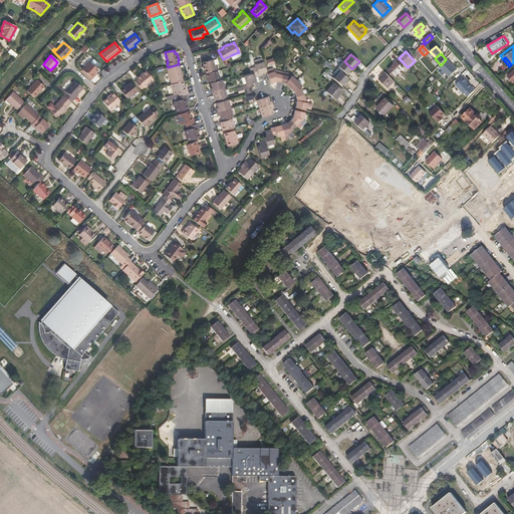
[(266,71),(262,58),(257,59),(255,60),(256,64),(255,64),(256,66),(252,67),(254,73),(255,76),(263,74),(262,72),(266,71)]
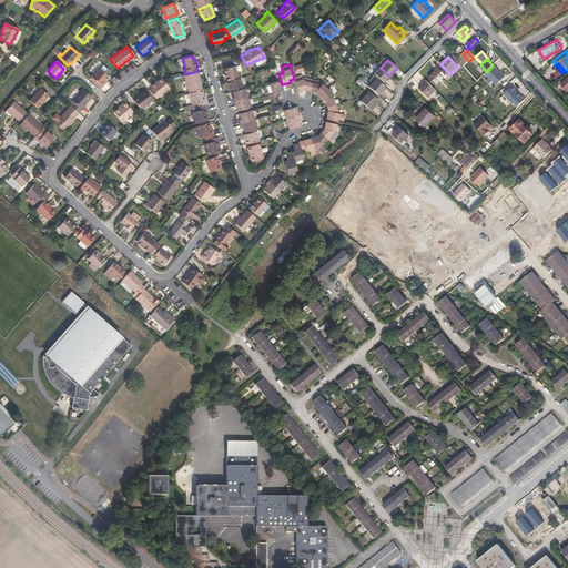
[(240,78),(236,67),(235,66),(234,66),(224,69),(225,73),(226,77),(227,81),(240,78)]
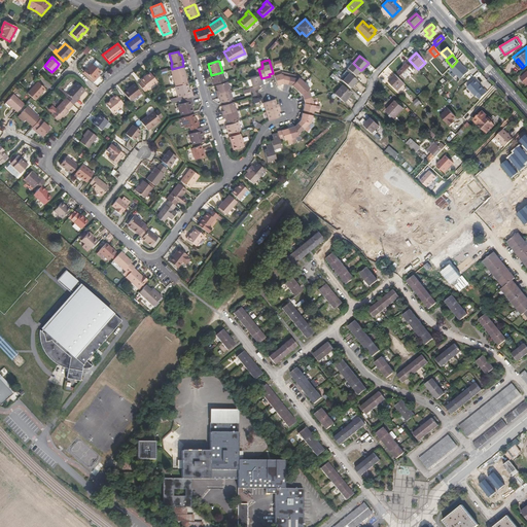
[(461,79),(468,71),(457,61),(452,67),(450,68),(461,79)]
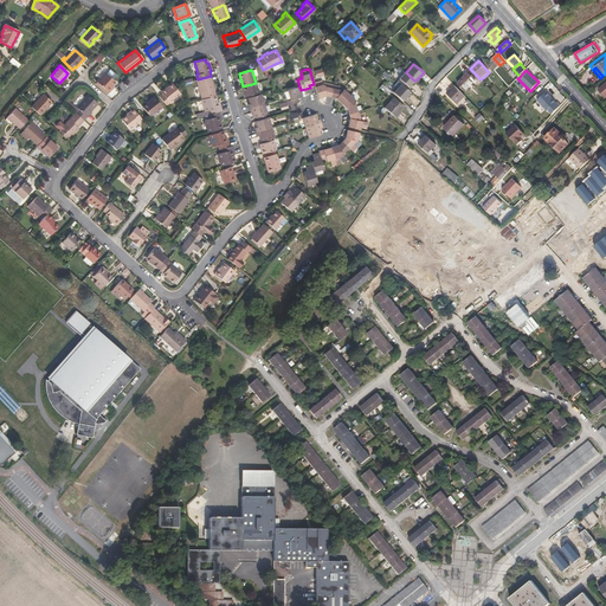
[(408,88),(414,81),(406,72),(405,72),(399,78),(408,88)]
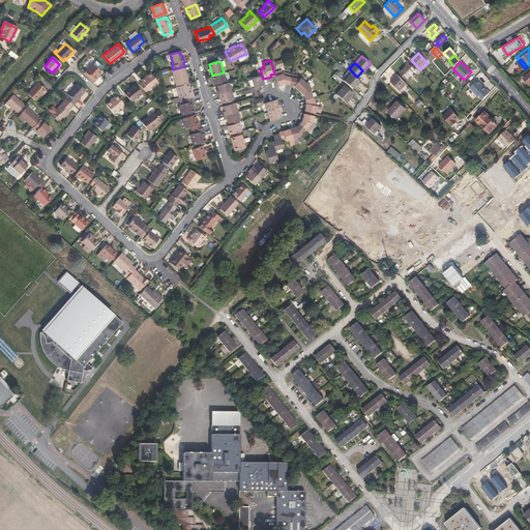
[(98,76),(100,72),(92,64),(84,72),(94,82),(97,79),(96,78),(98,76)]
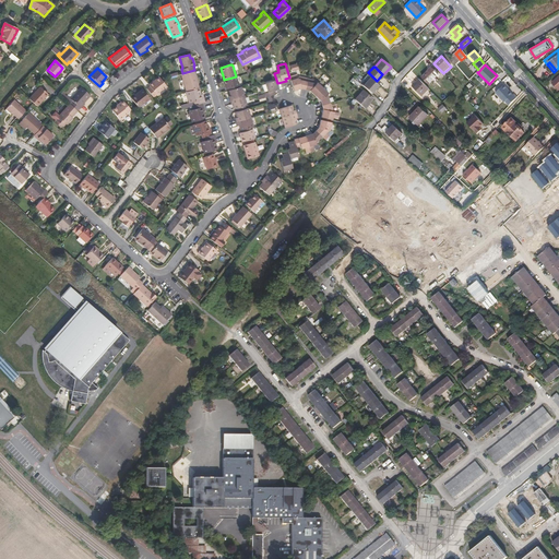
[(429,84),(439,75),(431,68),(423,76),(429,84)]
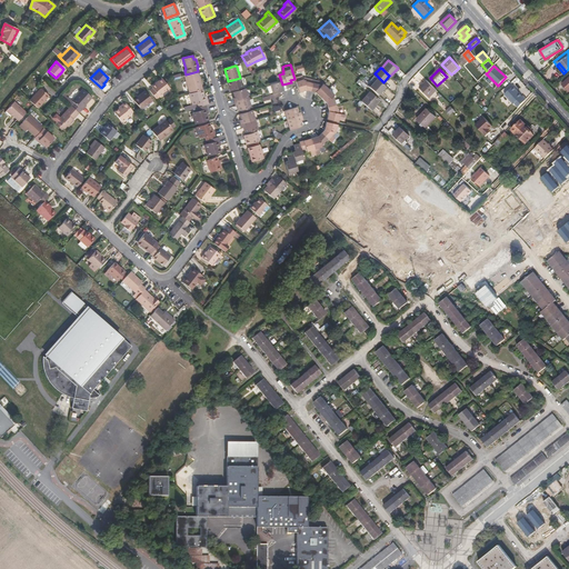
[(202,89),(198,71),(186,75),(185,75),(190,93),(191,92),(202,89)]
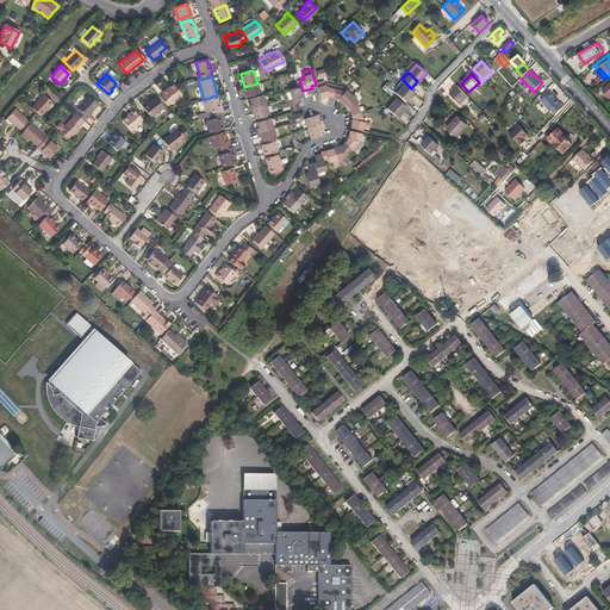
[(181,94),(173,83),(166,89),(167,92),(162,95),(169,104),(181,94)]
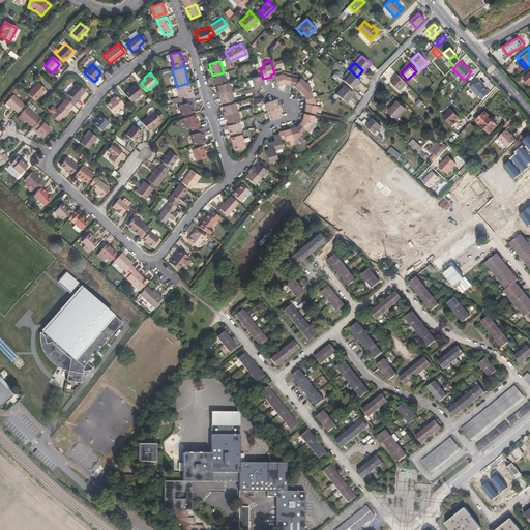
[(228,81),(227,77),(226,77),(224,72),(212,76),(215,84),(228,81)]
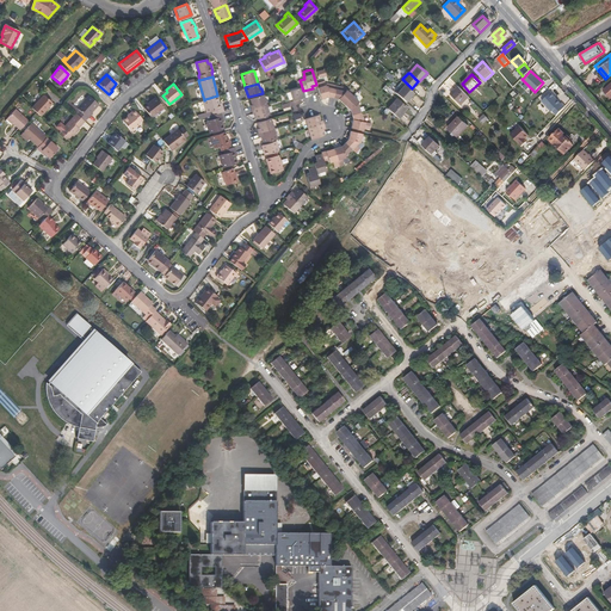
[(334,97),(337,88),(327,86),(326,85),(318,87),(319,92),(321,98),(329,96),(334,97)]
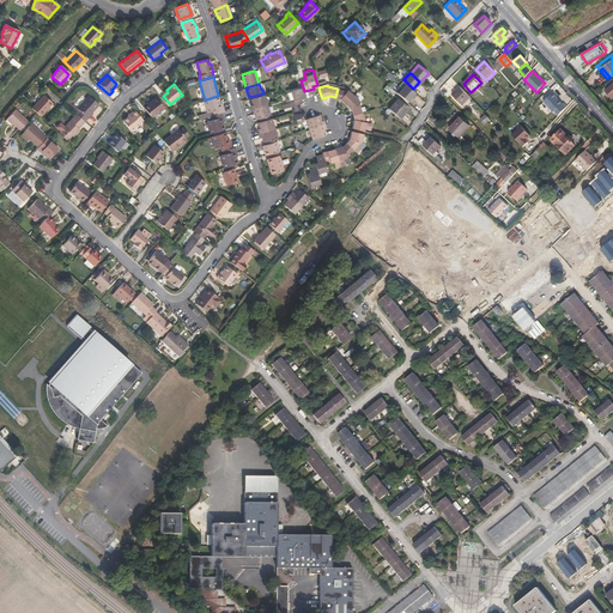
[(407,103),(416,93),(406,85),(401,90),(400,89),(396,92),(407,103)]
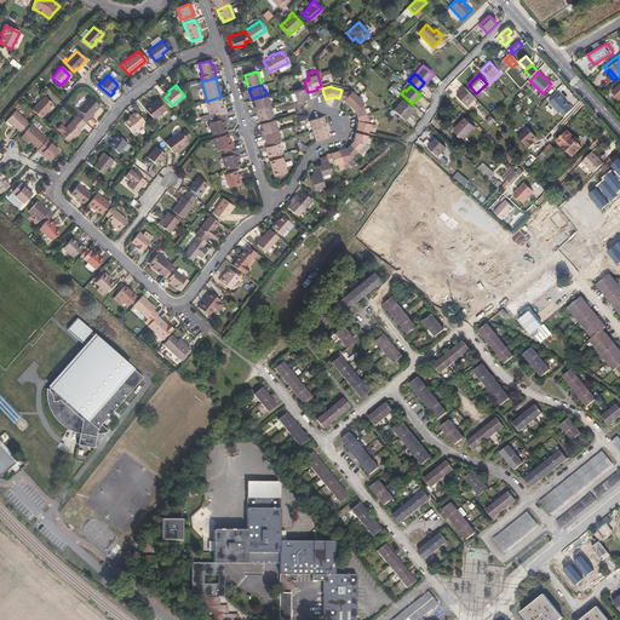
[(305,99),(309,98),(308,92),(306,89),(294,92),(297,102),(293,103),(294,107),(306,104),(305,99)]
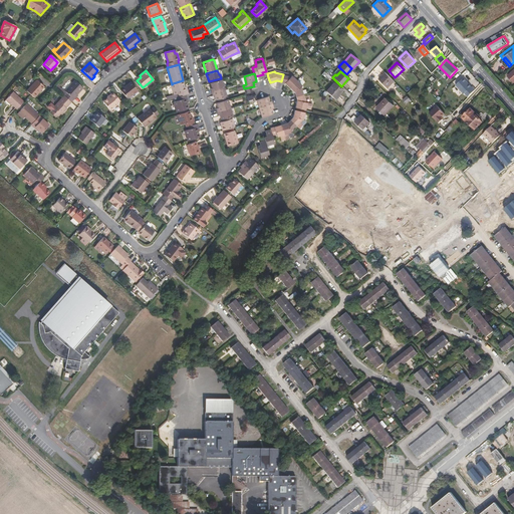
[(395,82),(386,73),(378,79),(389,88),(395,82)]
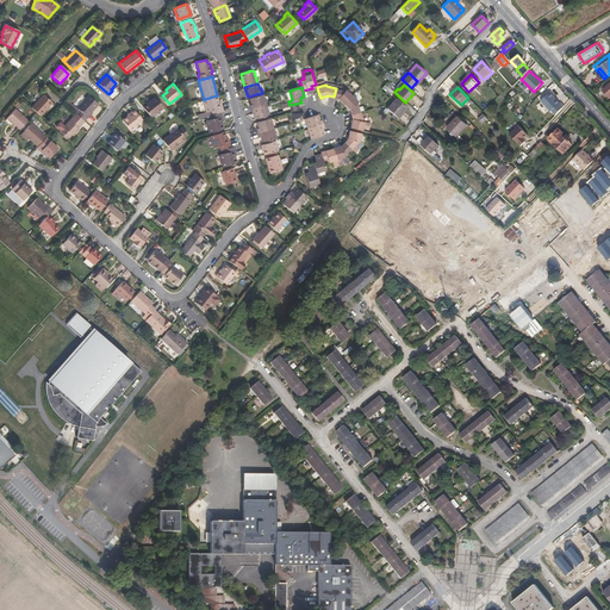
[(353,95),(347,89),(346,91),(336,88),(334,97),(336,97),(344,104),(353,95)]
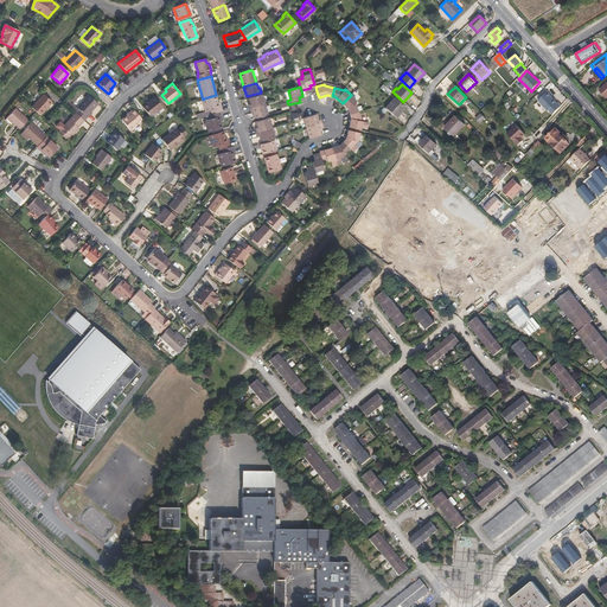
[(549,90),(540,100),(549,110),(550,109),(554,114),(562,106),(549,90)]
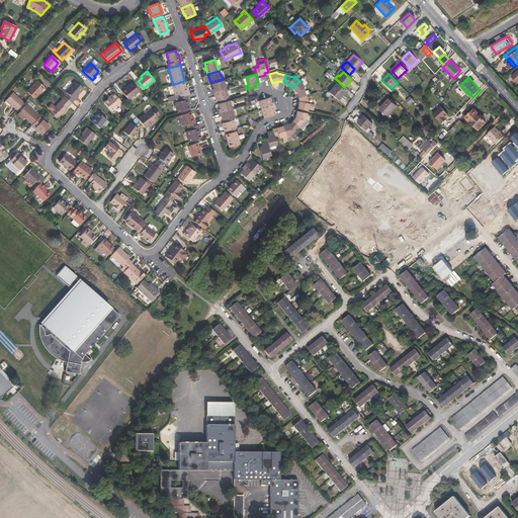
[(227,88),(224,80),(212,83),(214,88),(212,89),(213,92),(227,88)]
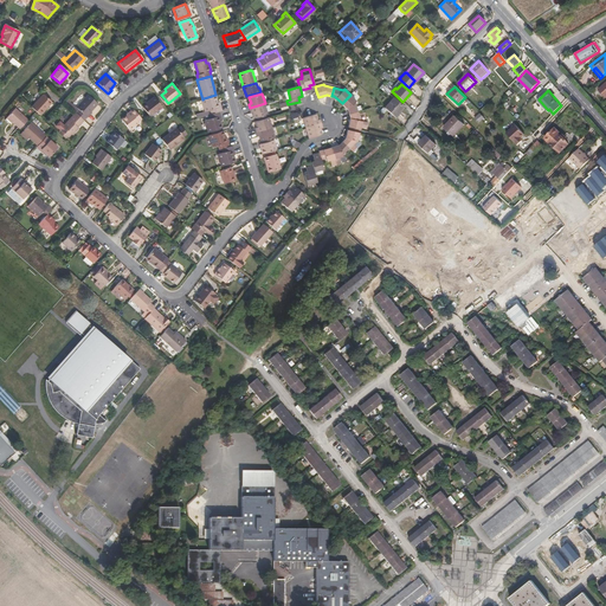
[(45,108),(51,102),(44,95),(32,108),(36,111),(40,116),(46,109),(45,108)]
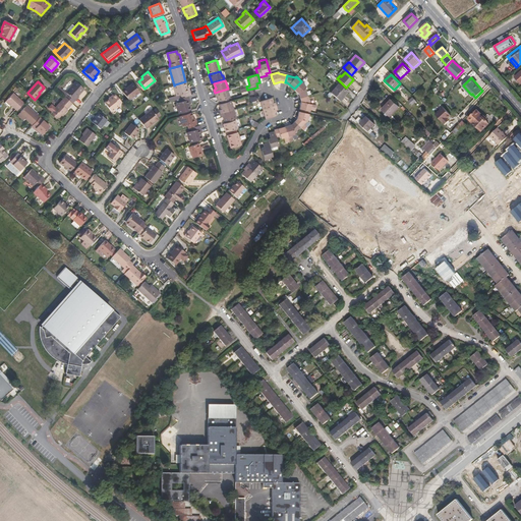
[(191,95),(189,87),(187,88),(185,81),(175,84),(178,96),(182,94),(183,98),(187,96),(189,96),(191,95)]
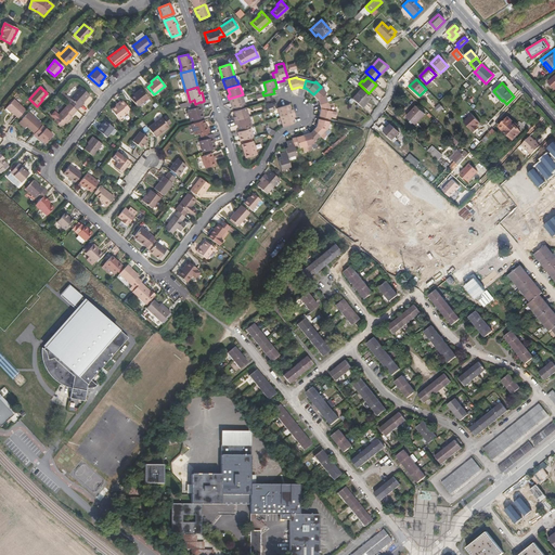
[(328,101),(326,93),(326,92),(321,87),(313,94),(319,100),(321,104),(328,101)]
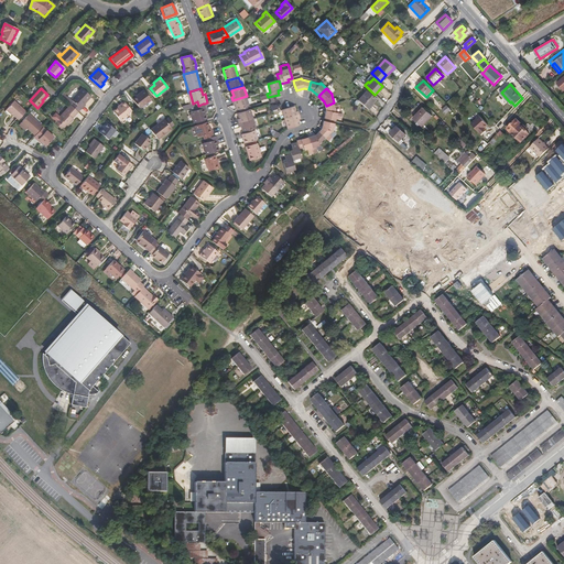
[(90,97),(82,89),(71,100),(80,110),(84,107),(83,106),(84,104),(90,97)]
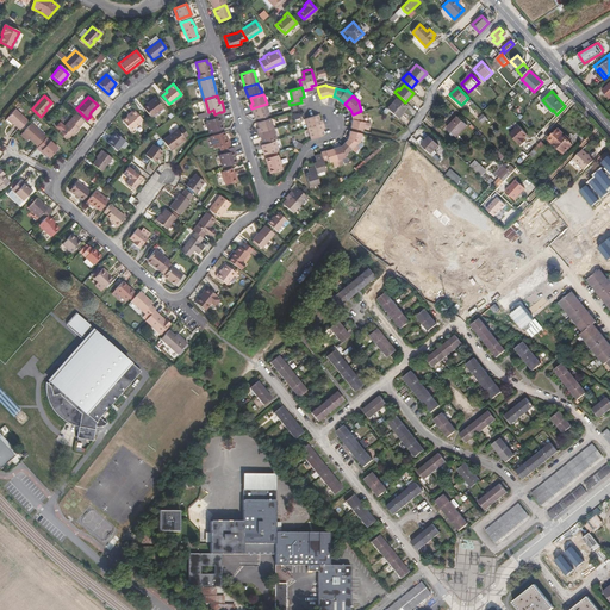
[(161,107),(153,98),(147,103),(148,104),(142,109),(149,117),(161,107)]
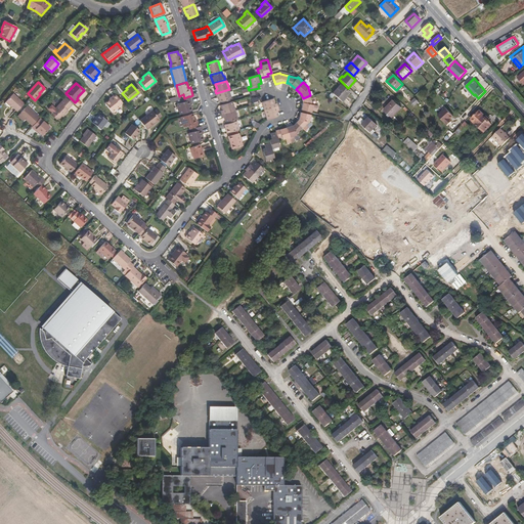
[(349,92),(340,85),(333,93),(335,95),(342,101),(349,92)]
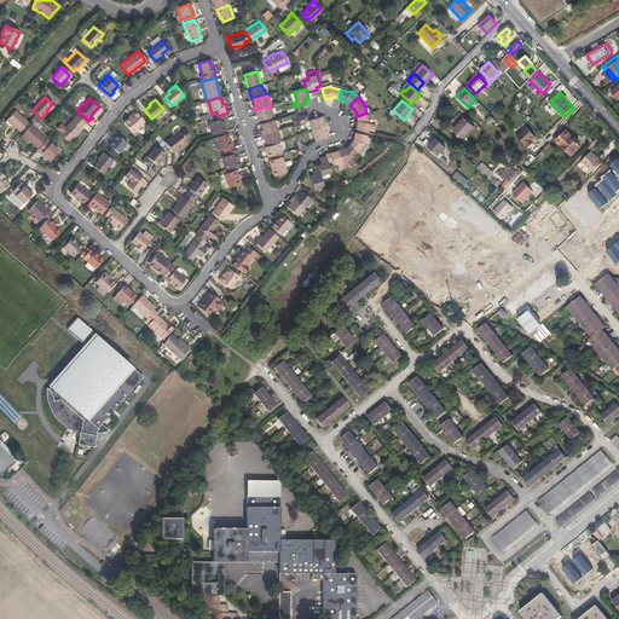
[(273,116),(271,105),(255,110),(256,115),(259,114),(261,120),(271,116),(273,116)]
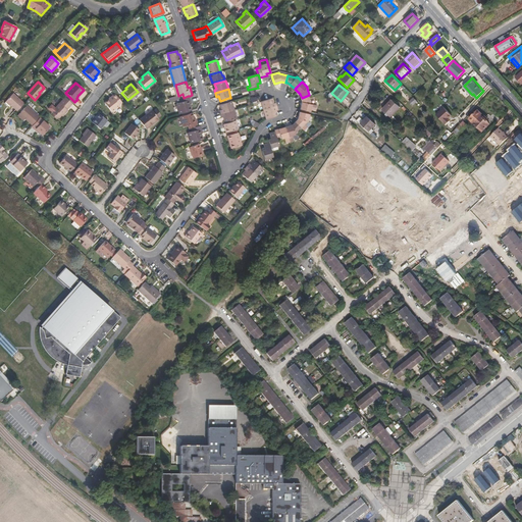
[(23,104),(12,94),(6,102),(17,111),(23,104)]
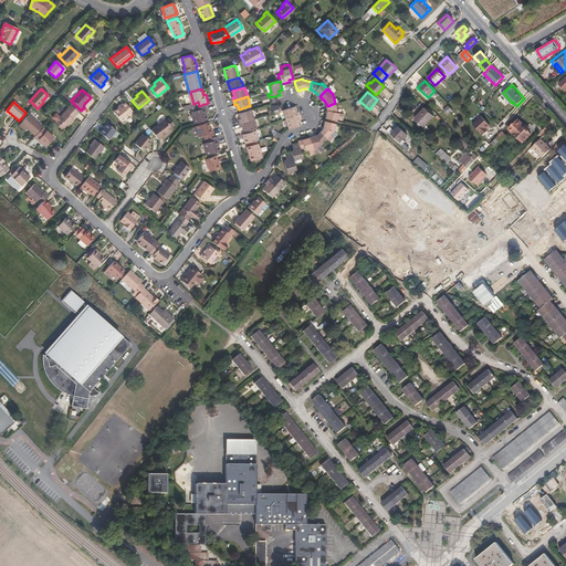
[(126,114),(129,112),(123,102),(119,105),(121,106),(112,113),(118,122),(127,115),(126,114)]
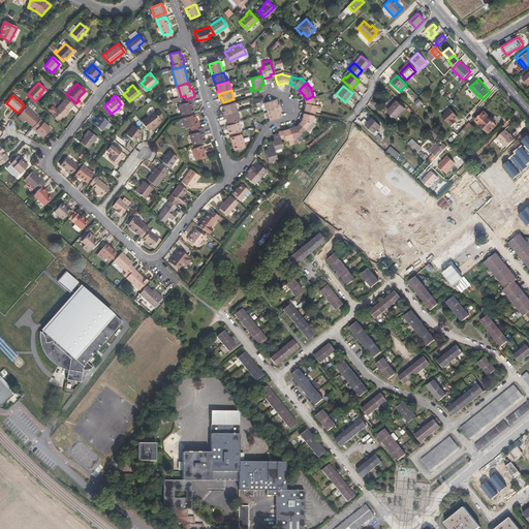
[(315,105),(313,96),(306,99),(306,102),(305,111),(306,111),(314,113),(315,114),(317,105),(315,105)]
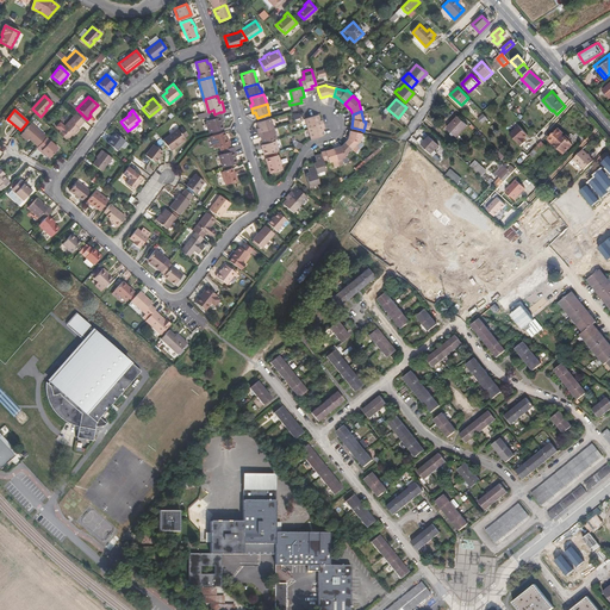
[(225,122),(223,116),(219,112),(215,114),(211,114),(212,119),(207,120),(211,132),(225,129),(223,122),(225,122)]
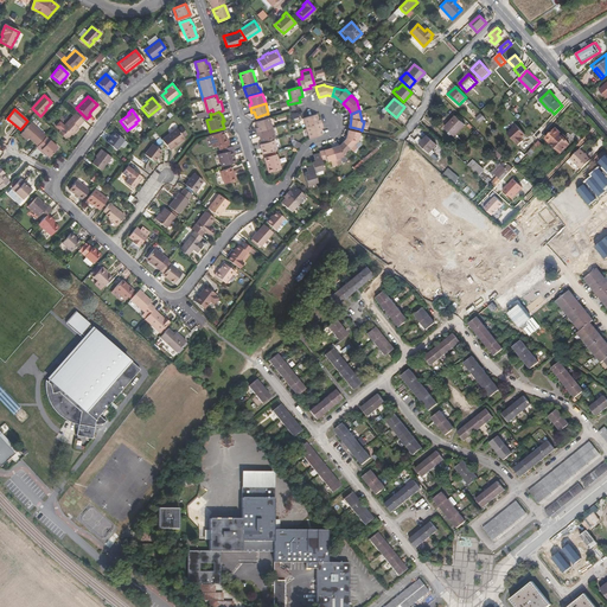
[(77,128),(84,121),(76,113),(63,127),(64,127),(61,131),(68,138),(71,134),(72,135),(77,132),(75,129),(77,128)]
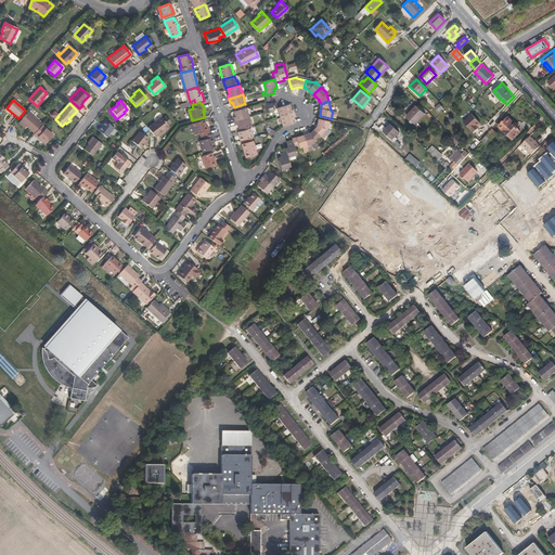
[(292,108),(289,103),(278,107),(281,116),(295,112),(294,108),(292,108)]
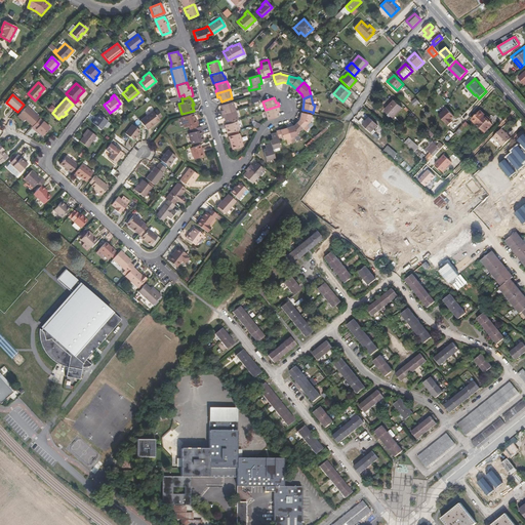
[(403,108),(394,101),(392,103),(400,111),(403,108)]
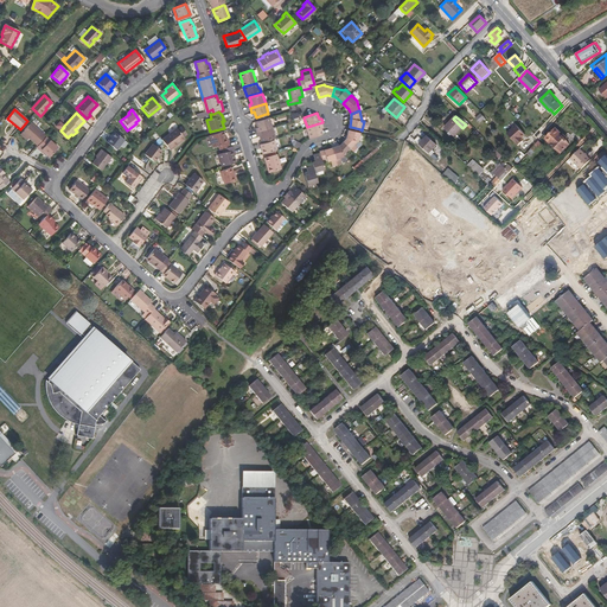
[(272,127),(269,117),(268,117),(256,121),(259,127),(256,127),(257,132),(272,127)]
